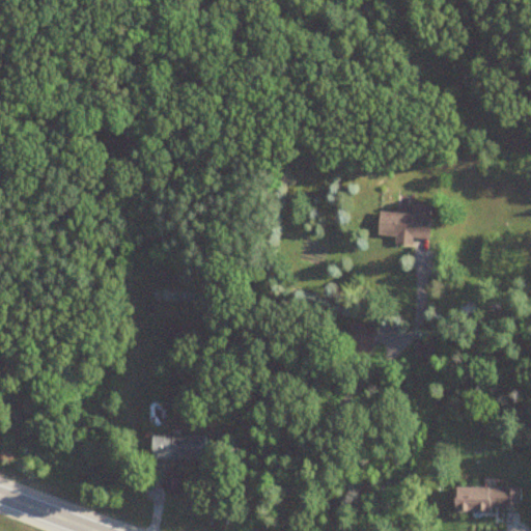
[(395,244),(414,245),(414,235),(428,236),(430,204),(410,203),(410,213),(379,211),(376,234),(395,235),(395,244)]
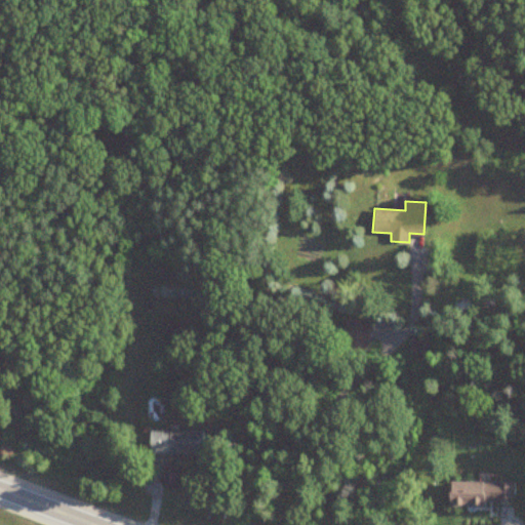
[(344,349),(369,349),(369,319),(344,319),(344,349)]
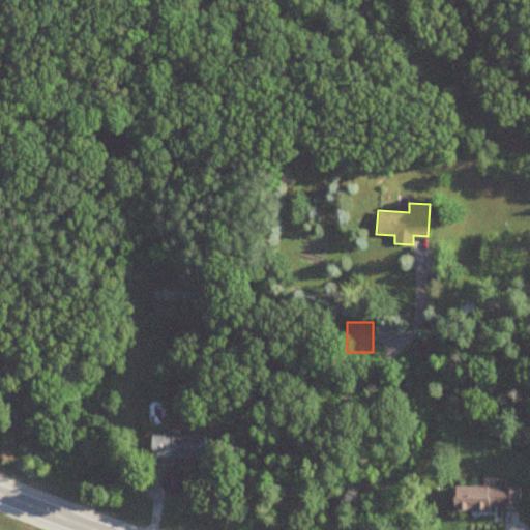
[(415,357),(428,358),(429,342),(416,342),(415,357)]
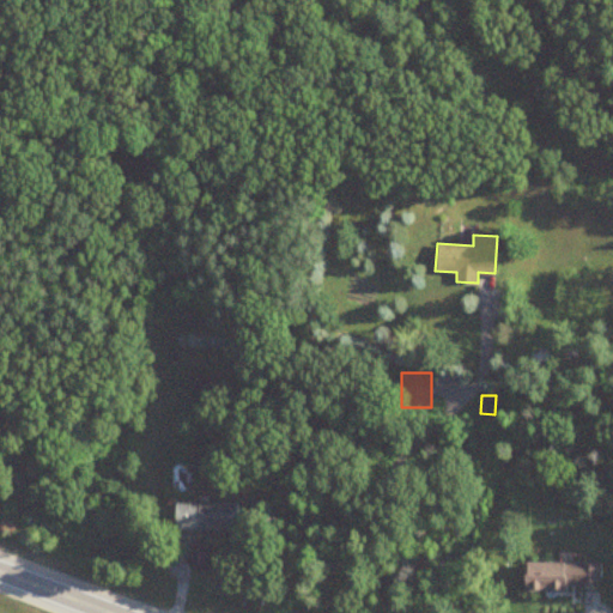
[(174,530),(237,530),(237,503),(174,503),(174,530)]
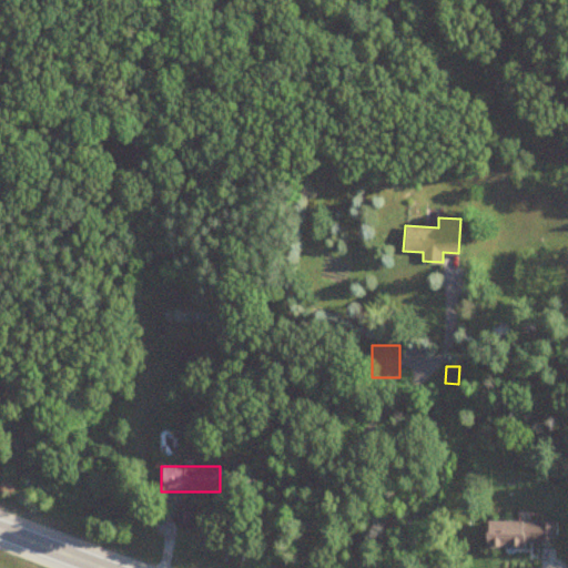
[(484,546),(554,547),(554,521),(484,520),(484,546)]
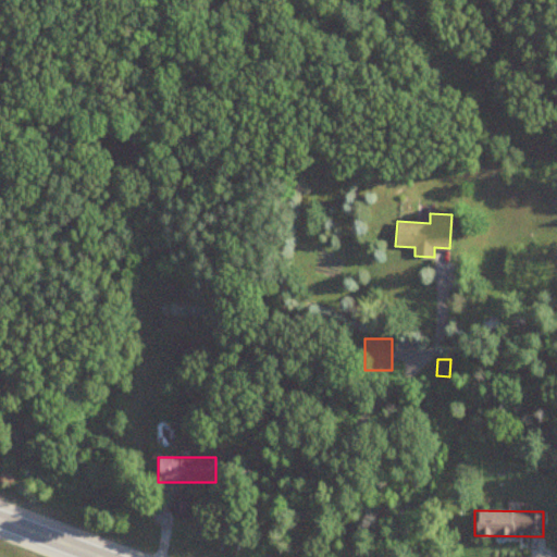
All buildings are outlined.
